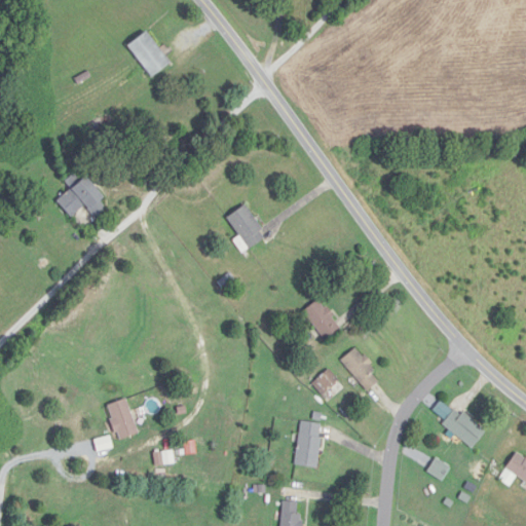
[(153,77),(173,63),(149,31),(129,45),(153,77)]
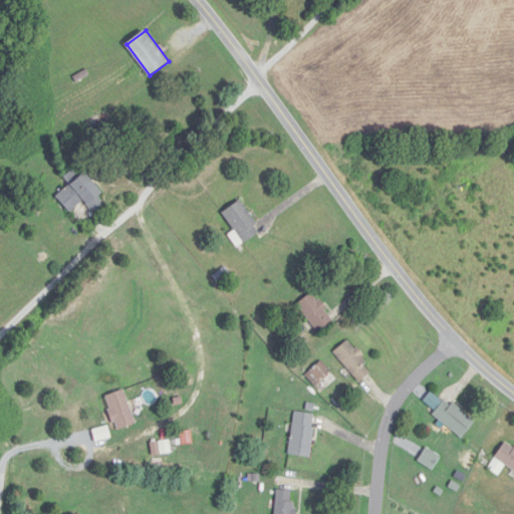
[(80,167),(66,178),(71,184),(57,196),(70,212),(85,200),(96,214),(109,204),(80,167)]
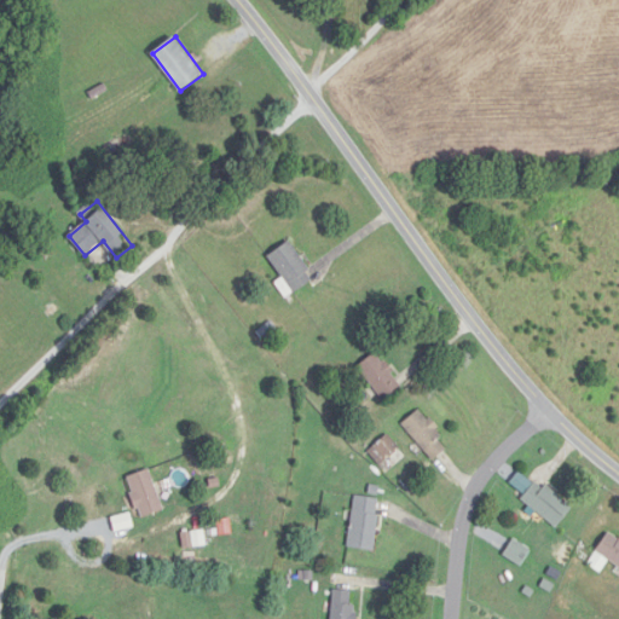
[(268,256),(294,294),(316,279),(290,242),(268,256)]
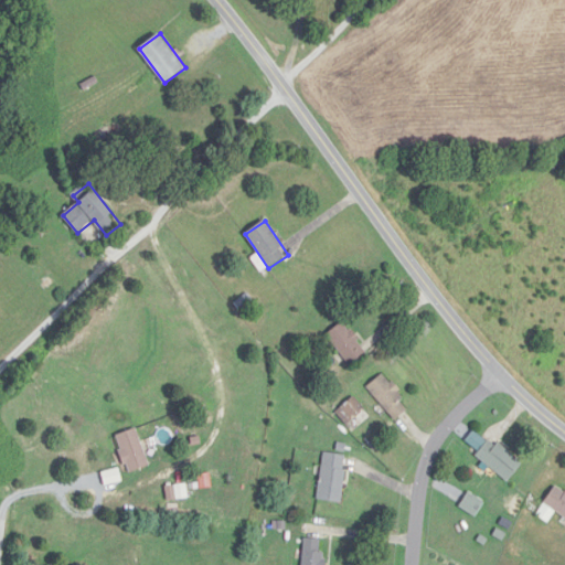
[(328,334),(350,365),(368,353),(345,321),(328,334)]
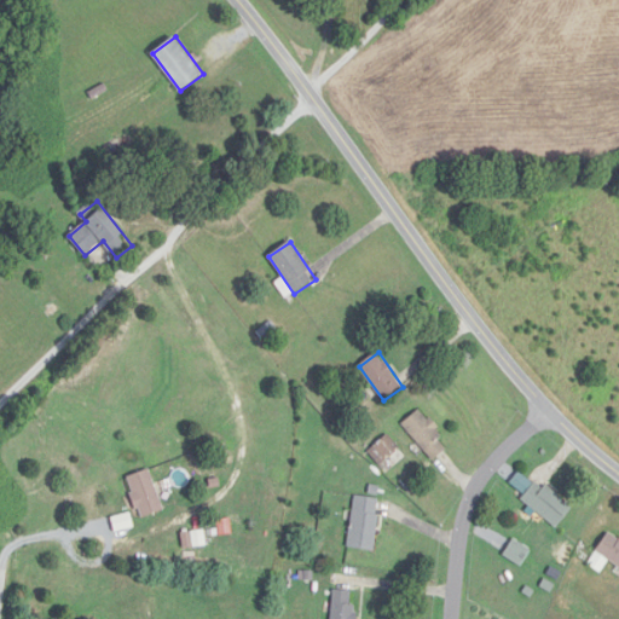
[(404,424),(434,461),(451,446),(421,410),(404,424)]
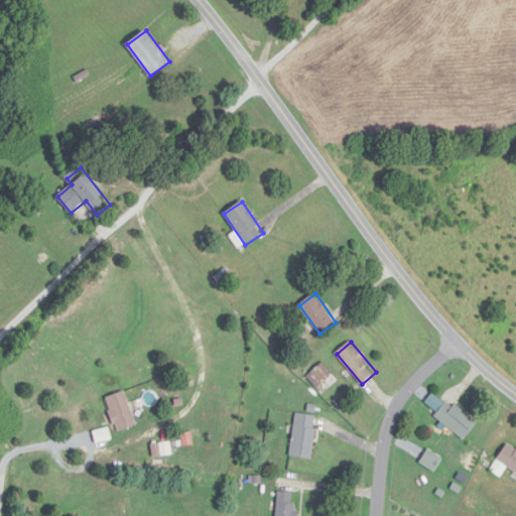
[(307,377),(318,389),(335,375),(325,363),(307,377)]
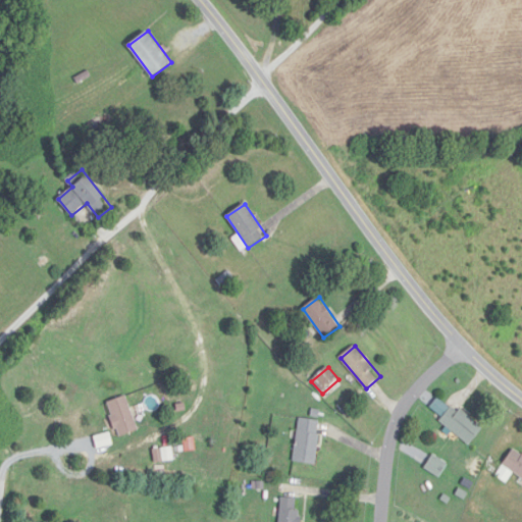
[(139,430),(125,397),(107,404),(119,436),(139,430)]
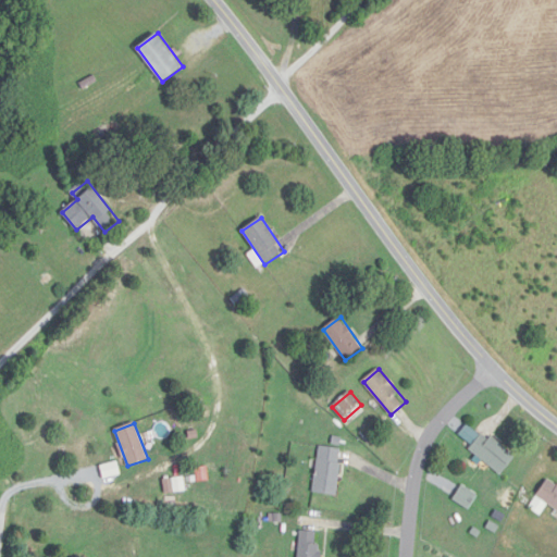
[(470,449),(503,475),(517,457),(485,432),(470,449)]
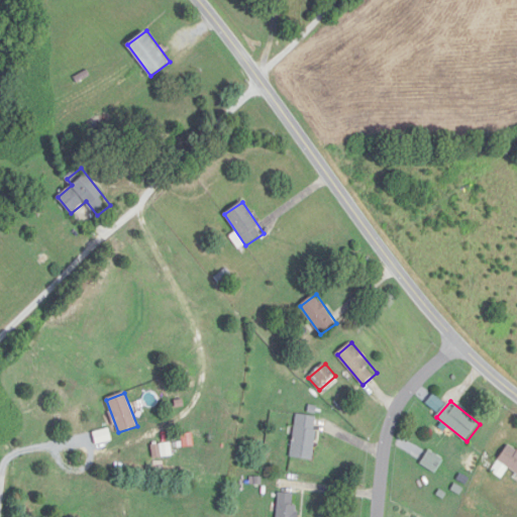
[(317,416),(296,415),(293,458),(314,459),(317,416)]
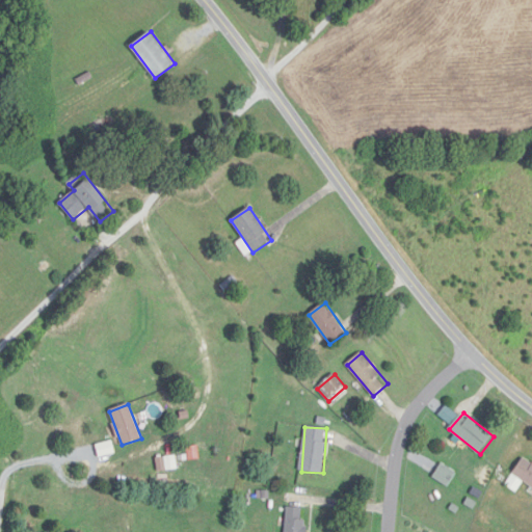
[(525,480),(531,485),(531,461),(526,457),(506,484),(516,491),(520,486),(520,487),(525,480)]
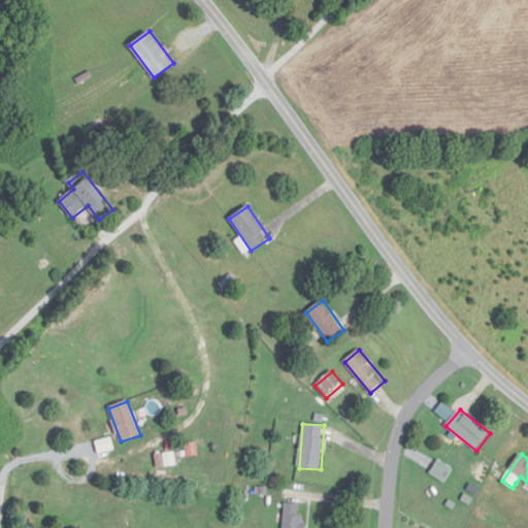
[(453,468),(436,461),(431,474),(448,482),(453,468)]
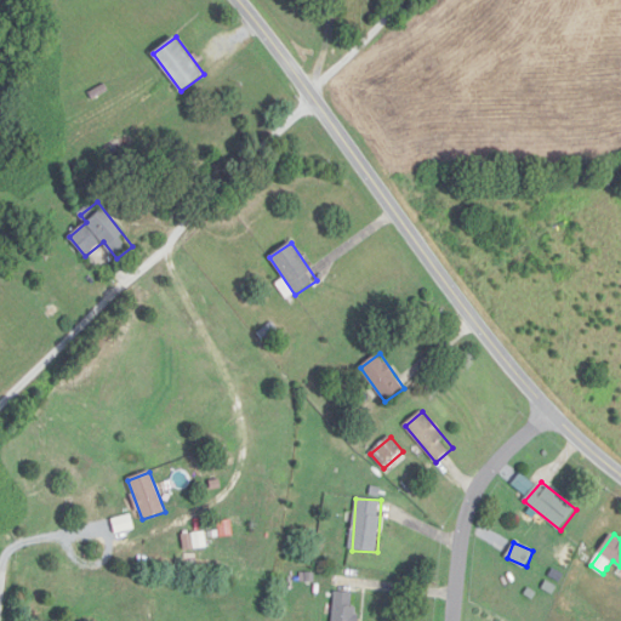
[(357,620),(358,593),(335,592),(334,620),(357,620)]
